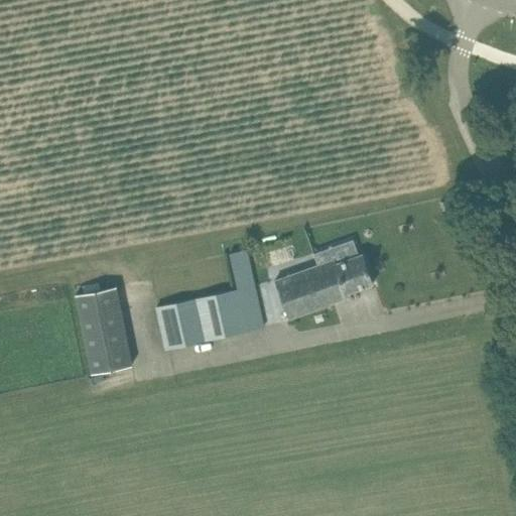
[(439,202),(443,212),(453,208),(448,198),(439,202)]
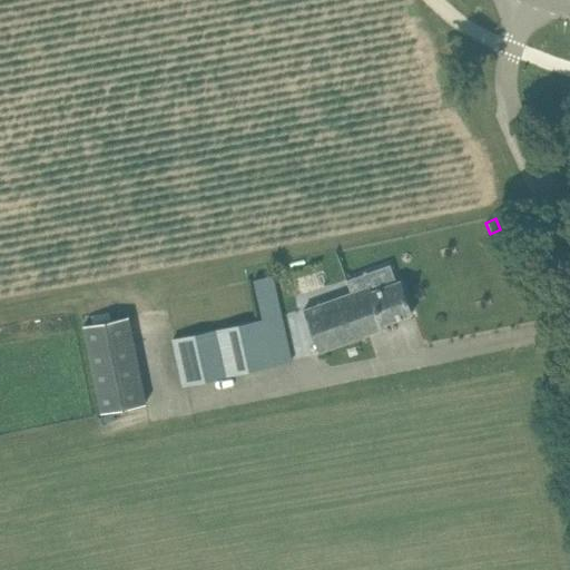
[(401,279),(307,310),(321,350),(387,327),(385,322),(412,312),(401,279)]
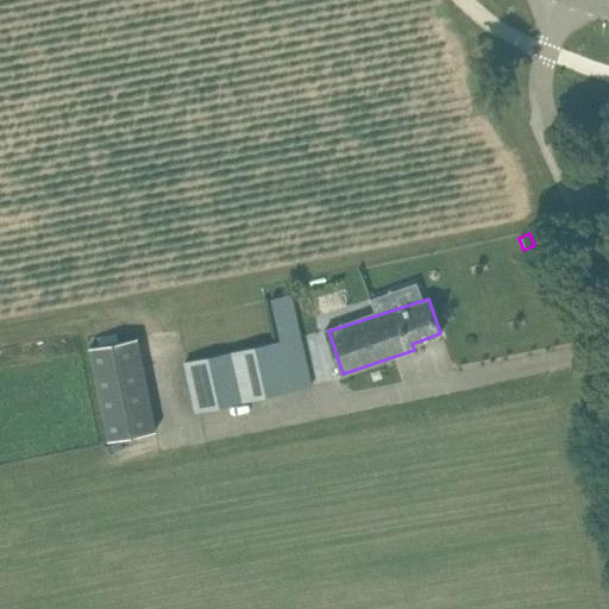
[(276,303),(280,320),(296,316),(293,300),(276,303)]
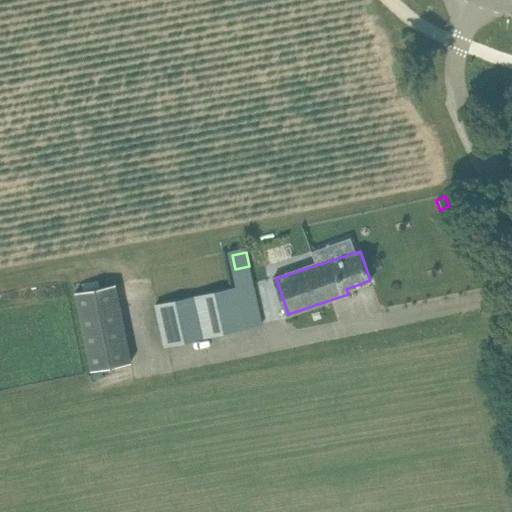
[(261,324),(252,282),(155,303),(165,347),(261,324)]
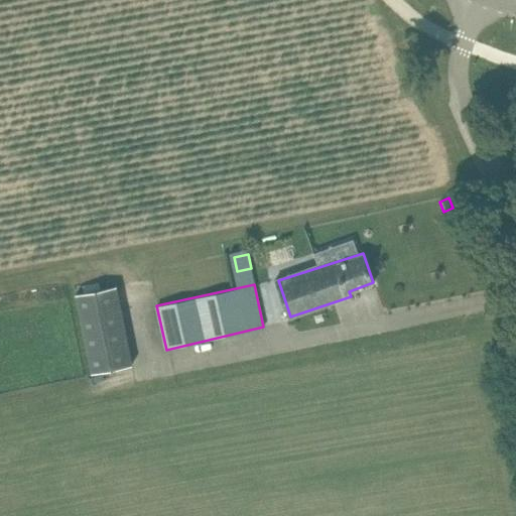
[(77,293),(78,296),(93,372),(132,364),(128,344),(116,285),(77,293)]
